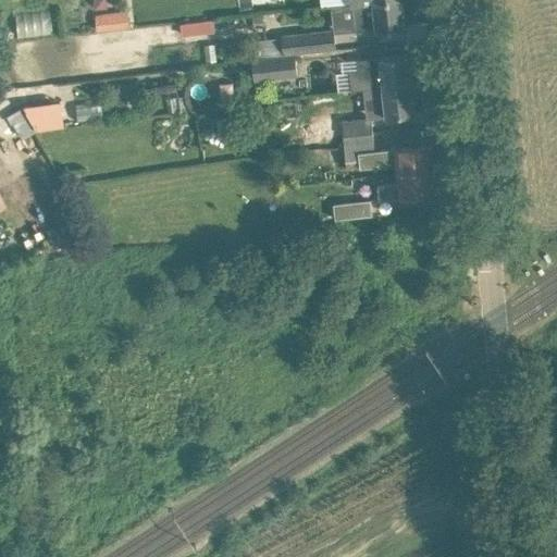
[(401,0),(381,0),(353,3),(355,29),(356,33),(376,31),(405,27),(401,0)]
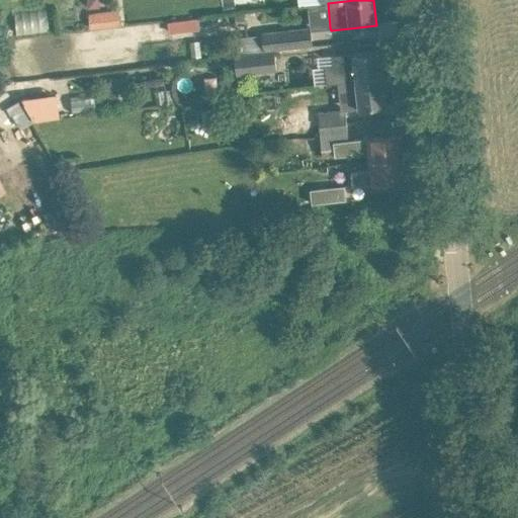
[(14,10),(14,32),(47,31),(46,9),(14,10)]
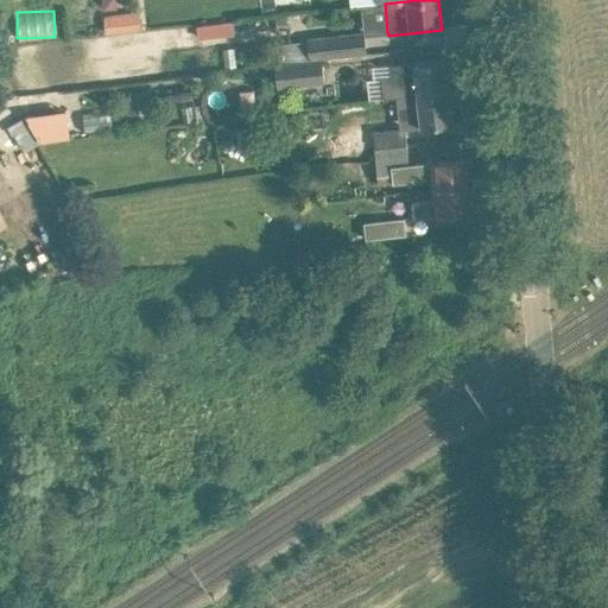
[(106,35),(141,31),(139,12),(103,16),(106,35)]
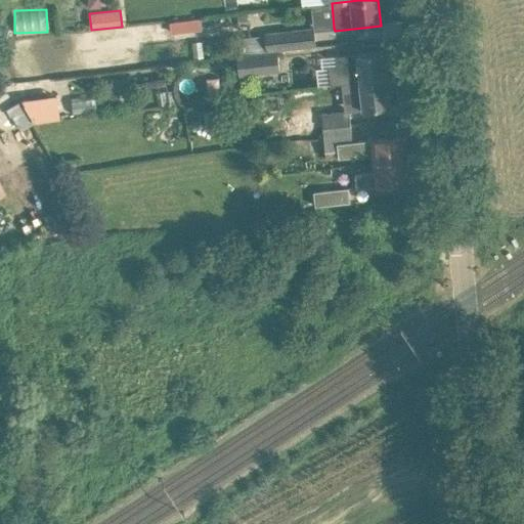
[(171,22),(172,32),(202,29),(201,18),(171,22)]
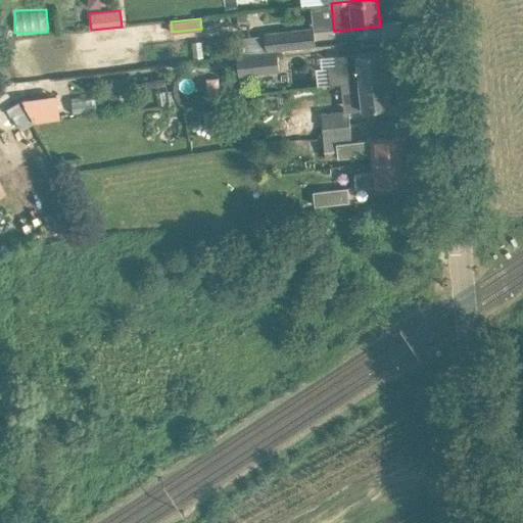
[(313,27),(264,31),(265,34),(266,51),(277,50),(315,46),(314,31),(313,27)]
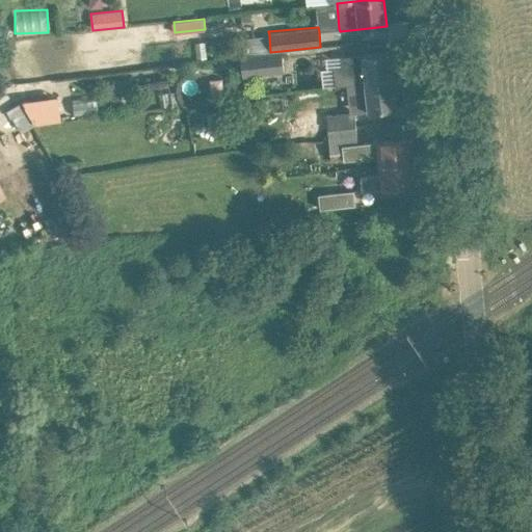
[(255,54),(255,53),(240,55),(243,77),(284,72),(282,51),(270,52),(255,54)]
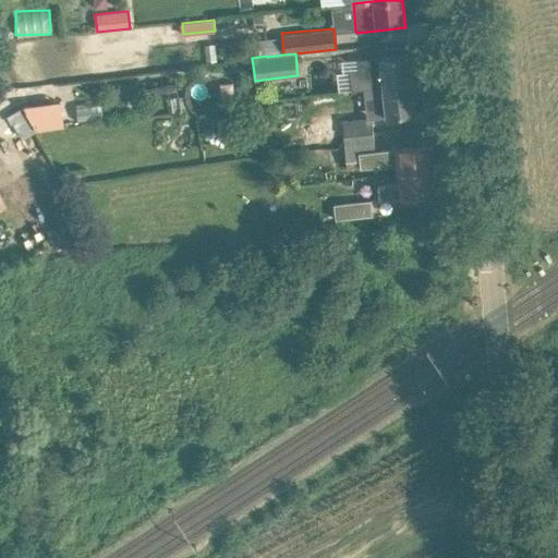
[(385,86),(412,83),(409,53),(359,59),(360,71),(351,72),(353,89),(385,86)]
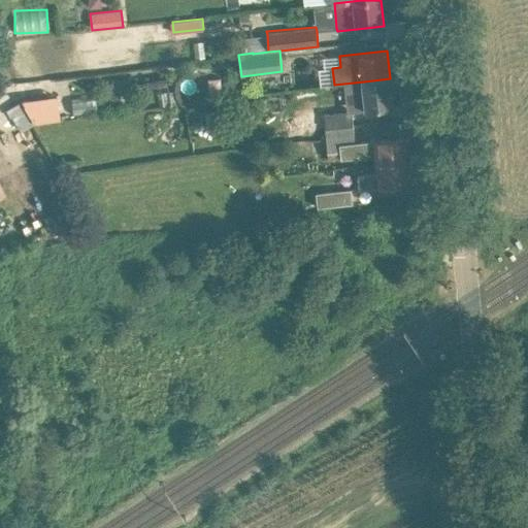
[(390,78),(364,81),(367,110),(393,107),(390,78)]
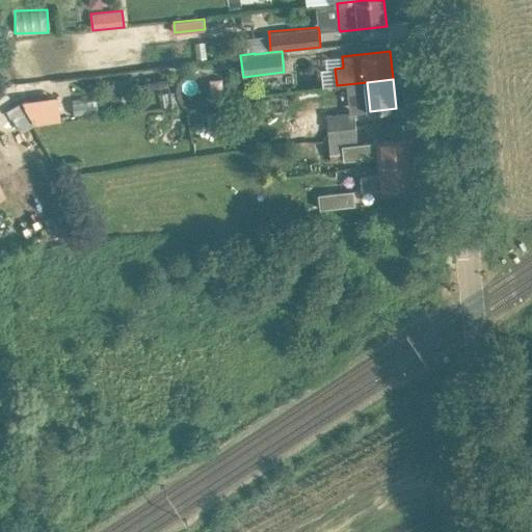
[(55,94),(25,97),(27,123),(58,120),(55,94)]
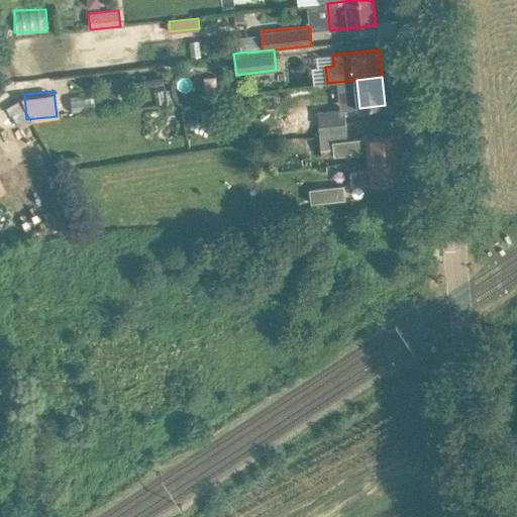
[(70,110),(94,107),(92,94),(68,96),(70,110)]
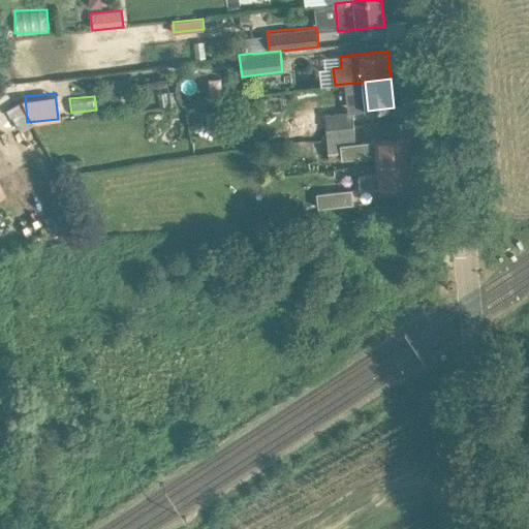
[(20,100),(10,103),(19,126),(28,122),(20,100)]
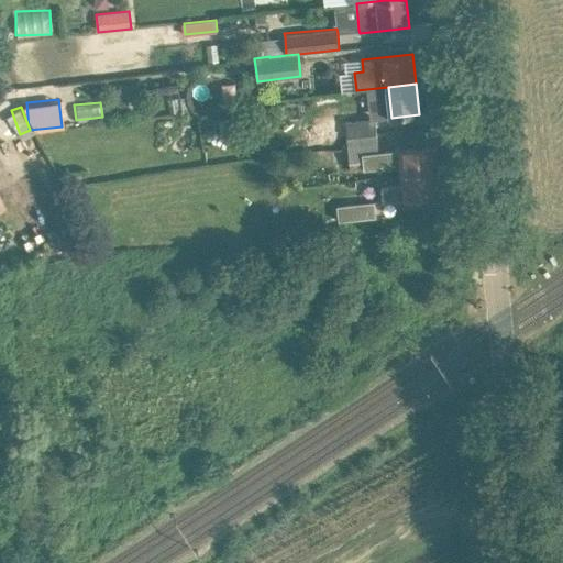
[(346,136),(346,140),(377,134),(375,118),(323,123),(326,139),(346,136)]
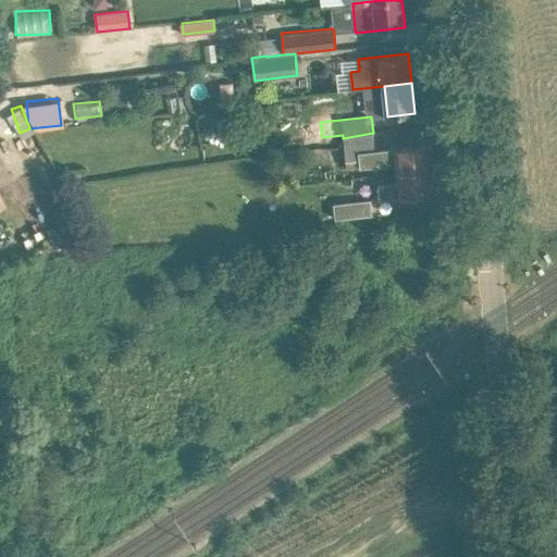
[(395,163),(396,172),(435,168),(433,143),(374,149),(373,133),(343,138),(346,168),(395,163)]
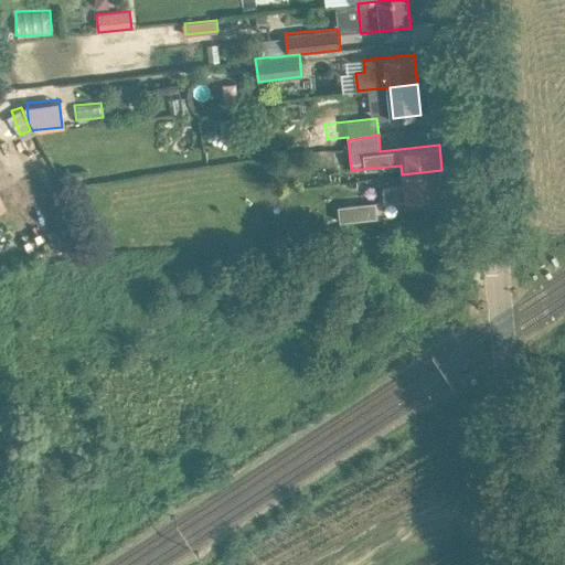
[(441,170),(402,174),(403,184),(384,187),(385,202),(445,195),(441,170)]
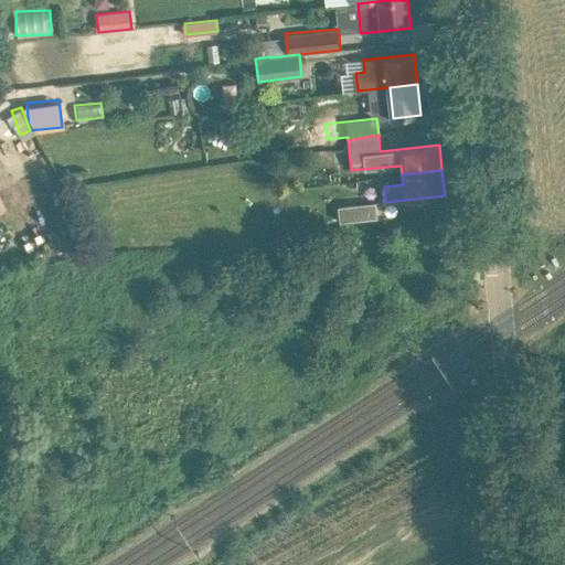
[(339,205),(340,221),(377,217),(376,202),(339,205)]
